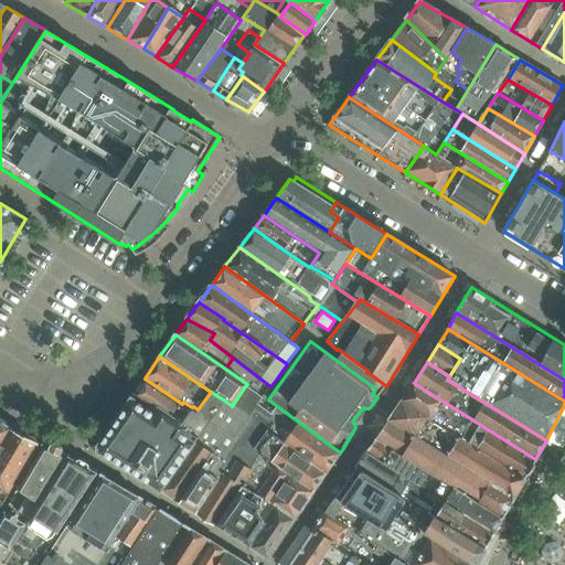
[(196,412),(198,409),(193,406),(192,407),(183,402),(182,404),(145,379),(134,395),(180,426),(192,409),(196,412)]
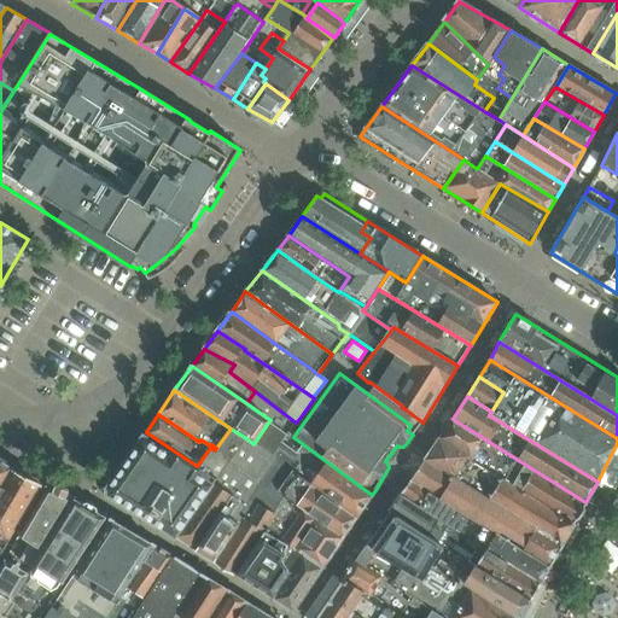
[(586,502),(453,419),(439,439),(573,525),(586,502)]
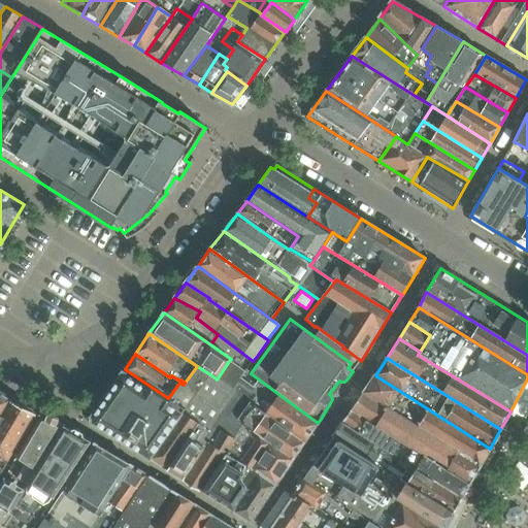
[(245,371),(229,361),(217,380),(237,393),(250,402),(305,442),(319,423),(318,423),(259,380),(254,387),(241,377),(245,371)]
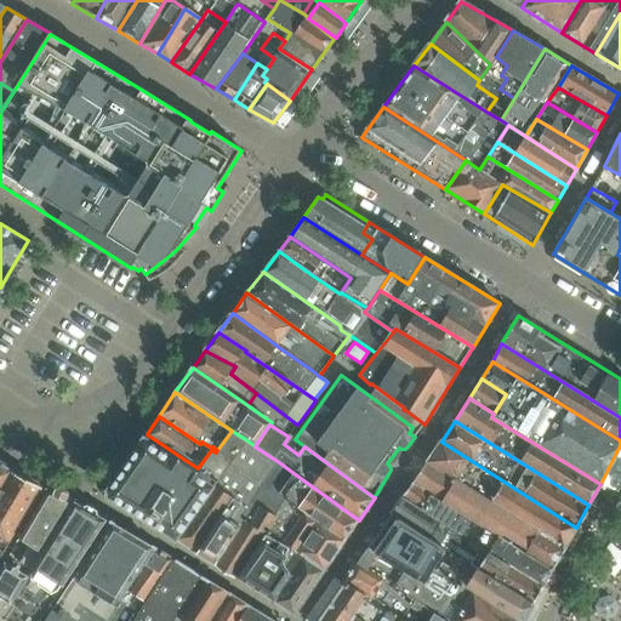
[(248,440),(232,431),(216,453),(211,450),(198,468),(147,434),(104,496),(177,541),(248,440)]
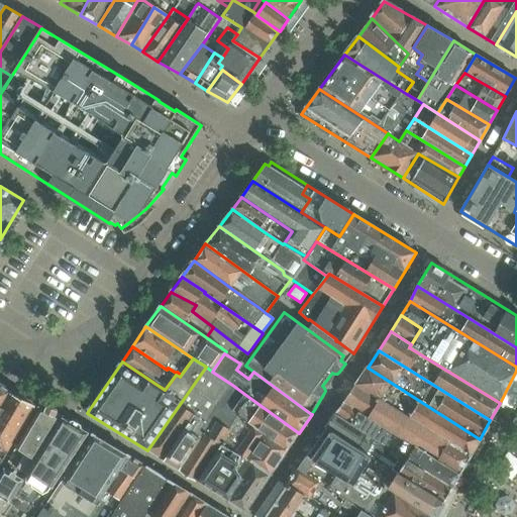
[(212,372),(206,367),(147,450),(180,472),(204,434),(203,426),(232,385),(212,372)]
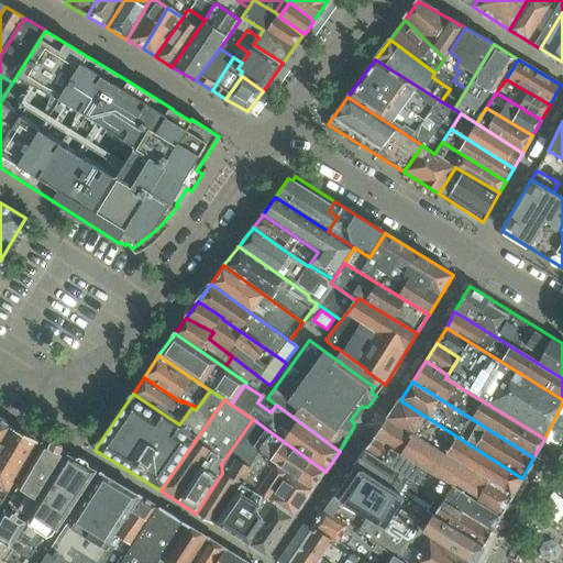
[(400,400),(388,418),(512,496),(522,478),(400,400)]
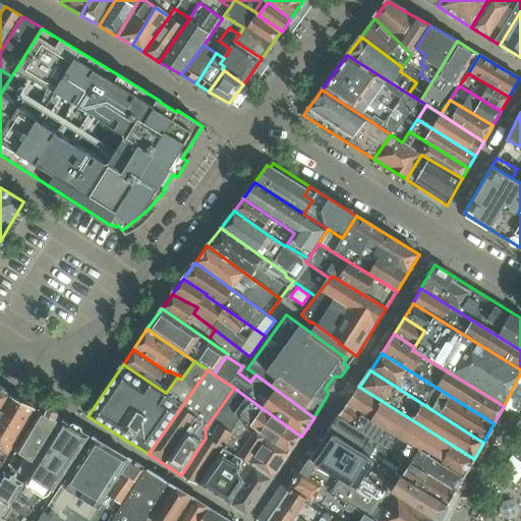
[(474,459),(359,387),(346,405),(375,423),(462,478),(474,459)]
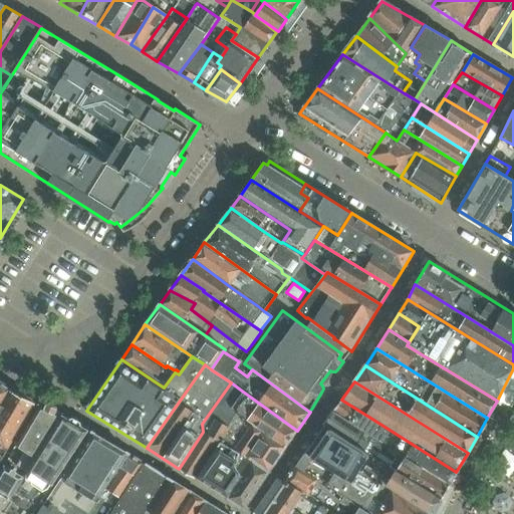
[(243,392),(231,382),(202,424),(203,432),(179,469),(196,479),(221,442),(230,428),(237,415),(231,410),(243,392)]
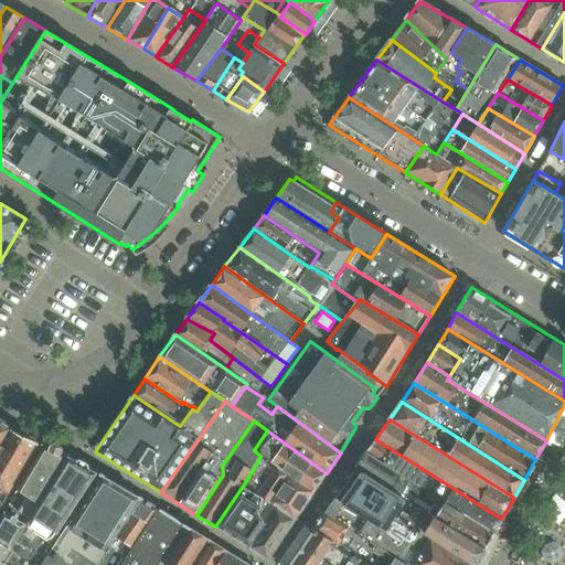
[(12,430),(0,423),(0,509),(39,445),(12,430)]
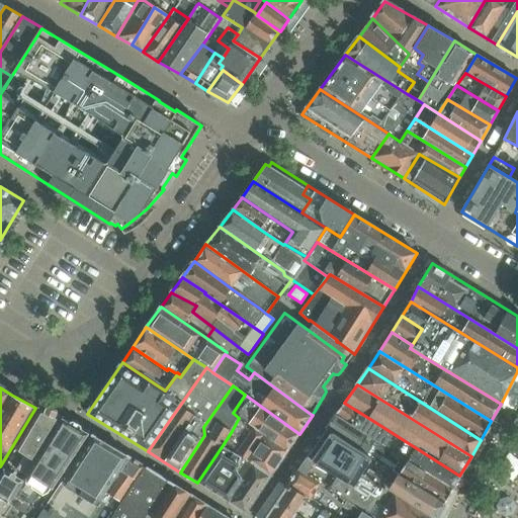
[(271,476),(299,434),(245,395),(233,413),(265,437),(249,461),(271,476)]
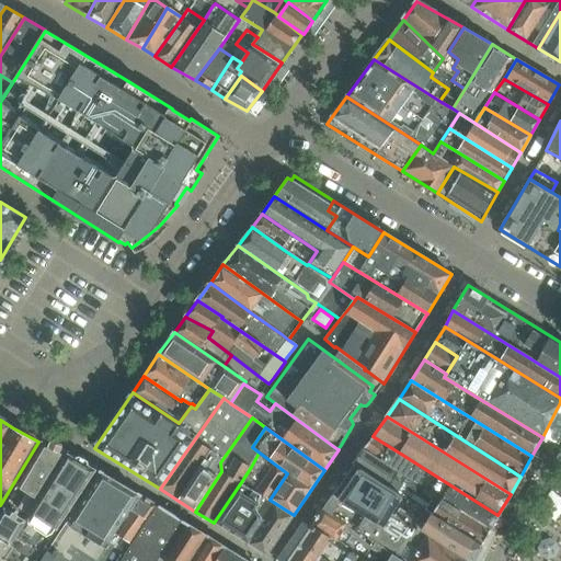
[(26,522),(29,516),(68,451),(43,443),(42,444),(0,514),(0,540),(10,547),(26,522)]
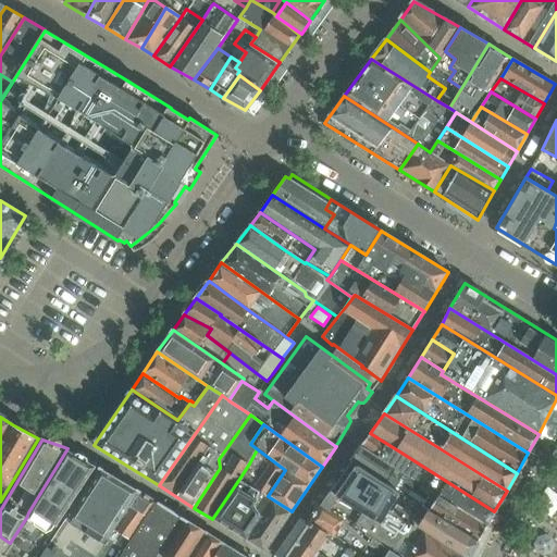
[(486,527),(393,467),(362,446),(361,446),(350,461),(351,462),(400,493),(478,541),(486,527)]
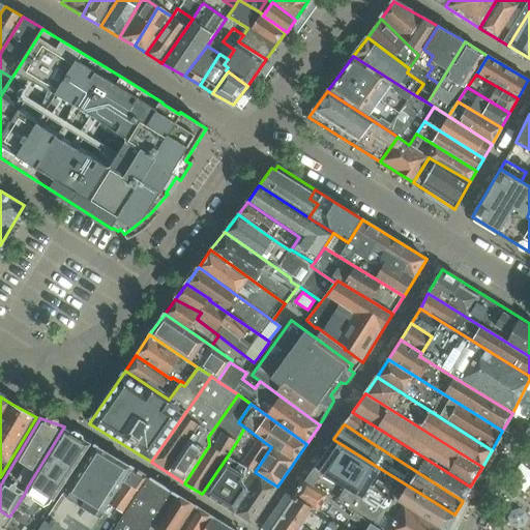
[(33,529),(92,443),(68,429),(64,427),(27,488),(25,493),(9,517),(11,518),(4,529),(5,529),(33,529)]
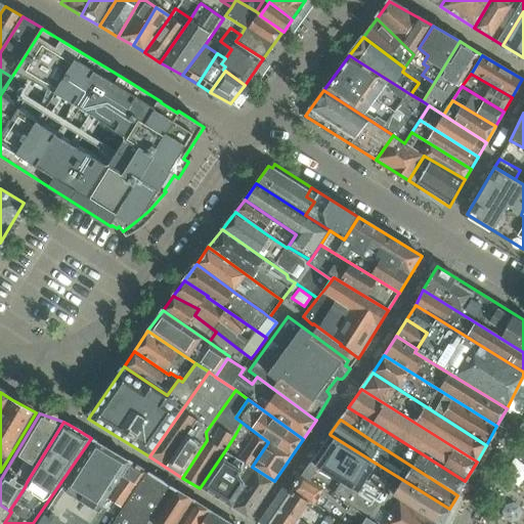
[(268,442),(242,423),(234,436),(225,450),(245,463),(243,468),(244,478),(242,480),(247,487),(232,509),(241,517),(251,515),(274,481),(252,467),(268,442)]
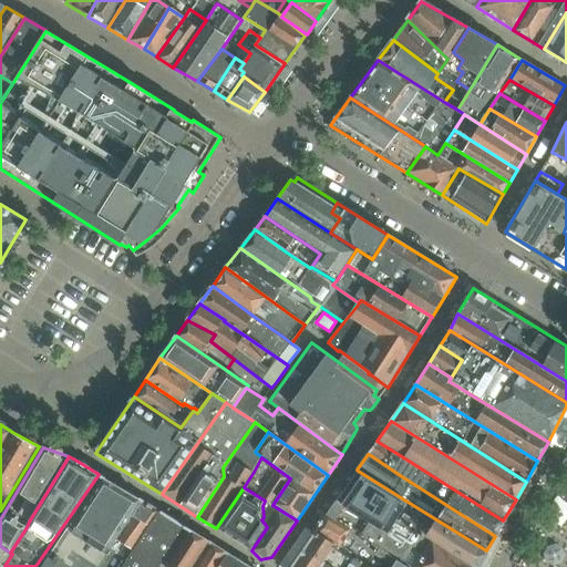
[(503,521),(409,461),(400,475),(495,536),(503,521)]
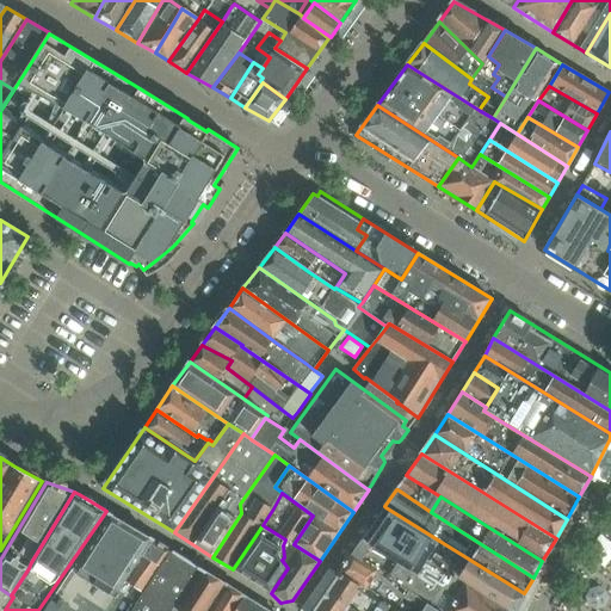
[(438,539),(386,507),(363,539),(418,574),(438,539)]
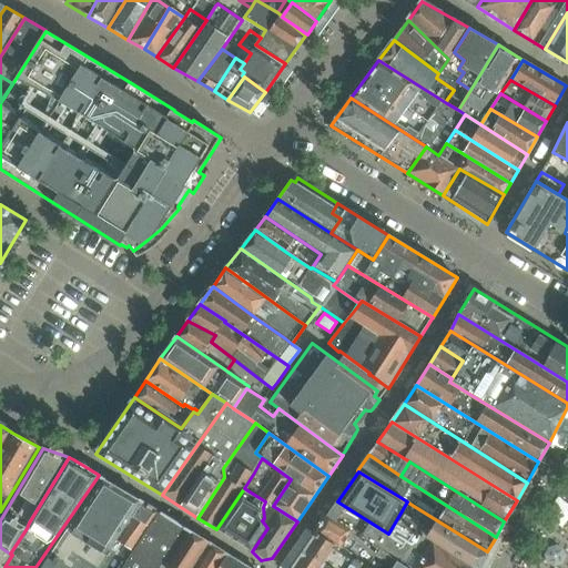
[(102,567),(114,548),(143,501),(102,478),(73,520),(41,567),(102,567)]
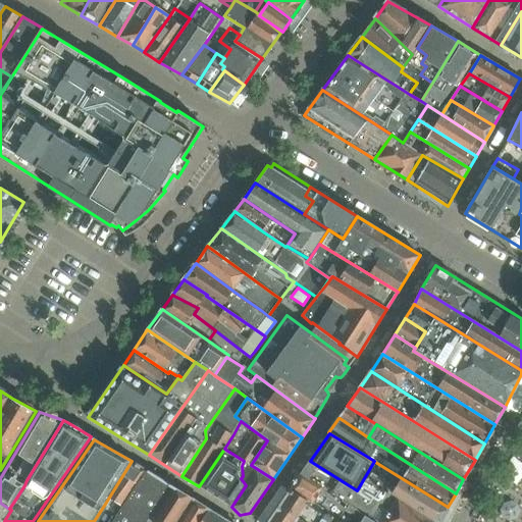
[(244,461),(224,449),(199,486),(231,507),(246,485),(241,478),(243,476),(242,466),(244,461)]
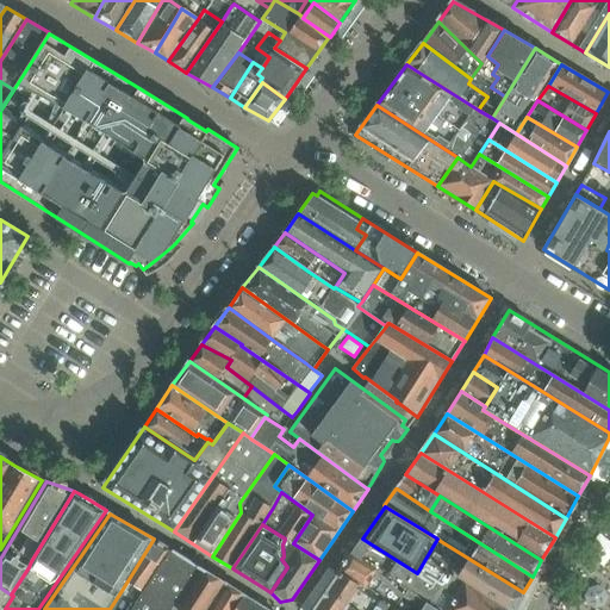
[(132,609),(172,551),(154,539),(123,589),(110,609),(132,609)]
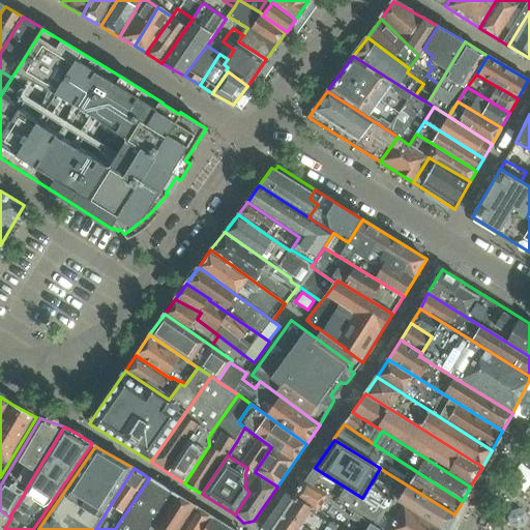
[(362,498),(315,468),(304,482),(332,499),(354,513),(381,529),(445,529),(447,529),(454,514),(380,468),(362,498)]
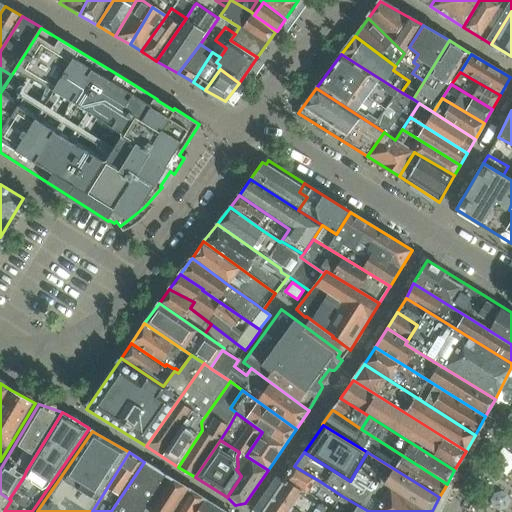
[(111,511),(142,511),(145,508),(166,476),(144,462),(111,511)]
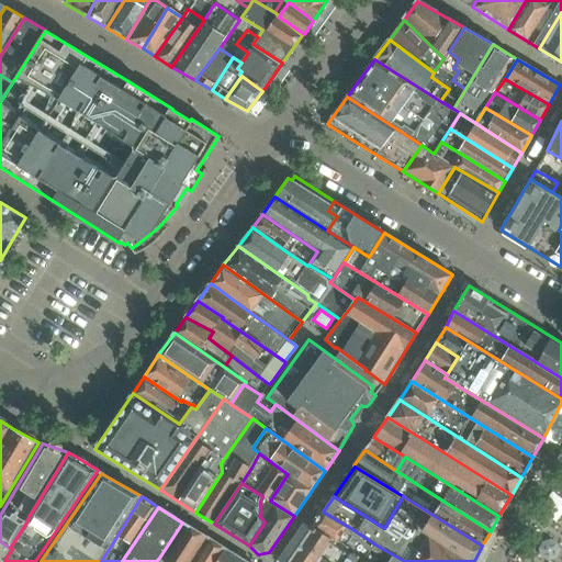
[(352,529),(323,512),(313,527),(335,543),(337,540),(346,540),(352,529)]
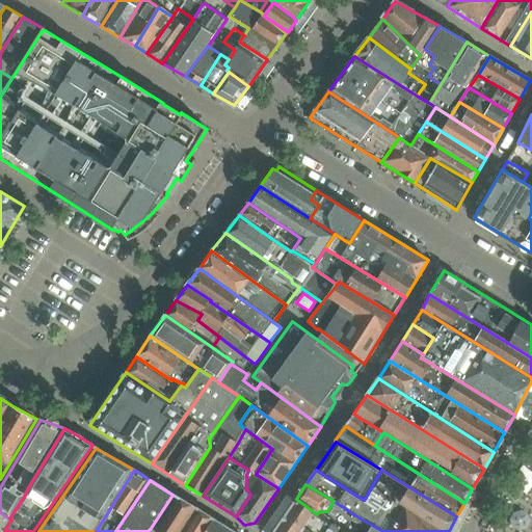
[(148,531),(184,531),(198,509),(173,495),(151,528),(148,531)]
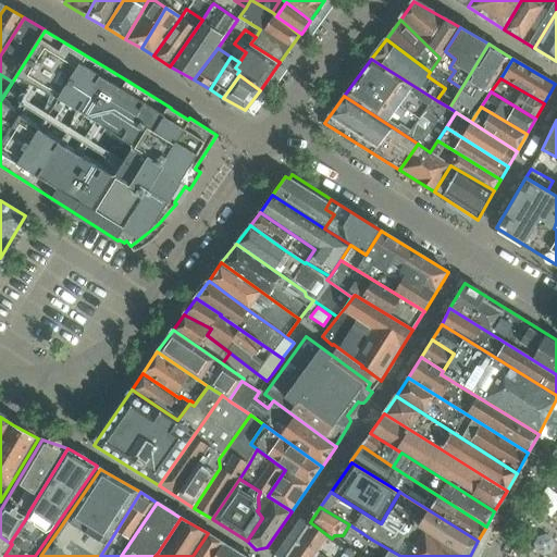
[(372,540),(349,524),(343,535),(334,535),(332,539),(310,522),(285,556),(314,556),(319,552),(326,556),(329,556),(330,556),(334,554),(345,539),(364,552),(372,540)]
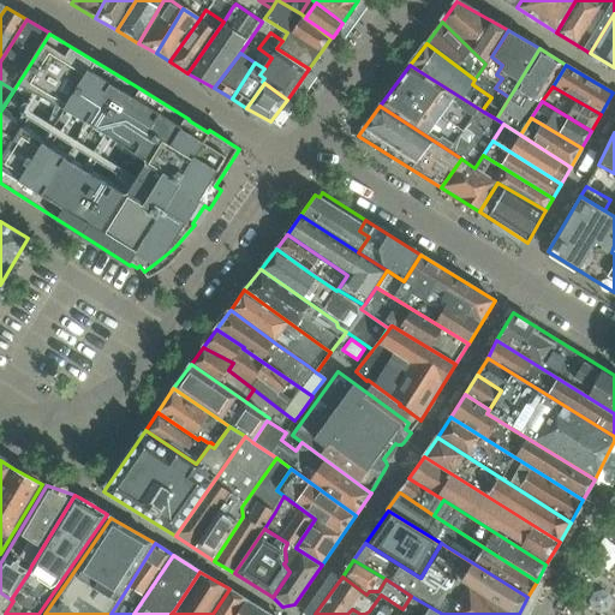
[(237,614),(246,601),(230,589),(213,614),(237,614)]
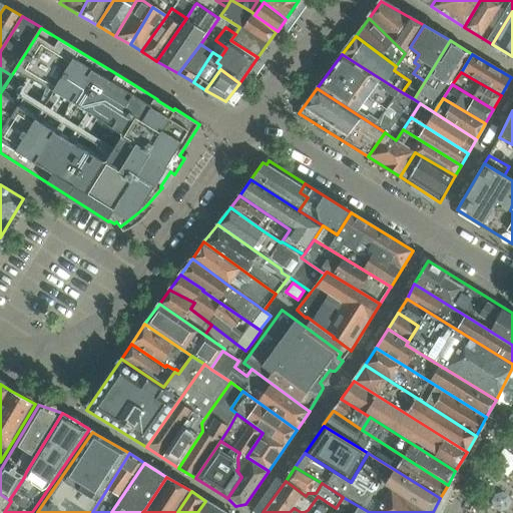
[(0,512),(5,512),(4,512),(11,501),(0,494),(0,512)]
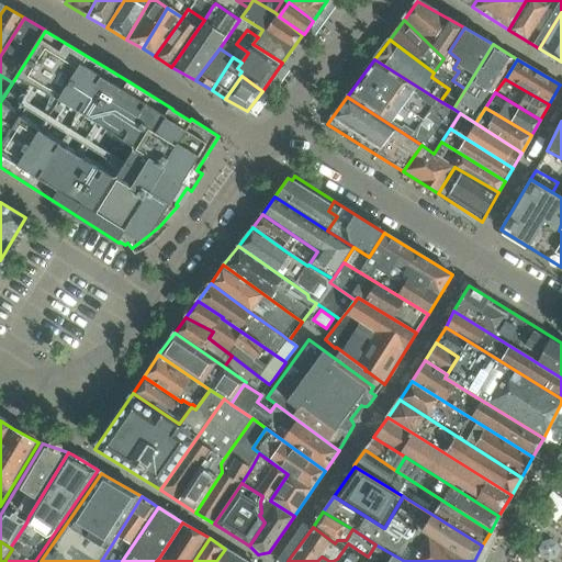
[(364,561),(368,557),(348,543),(337,559),(333,561),(332,561),(329,561),(322,557),(317,561),(344,561),(351,552),(360,558),(364,561)]
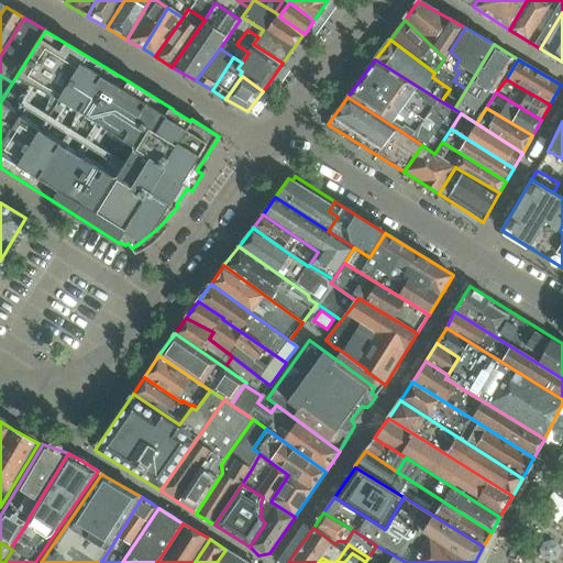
[(405,562),(376,545),(368,558),(365,562),(366,562),(405,562)]
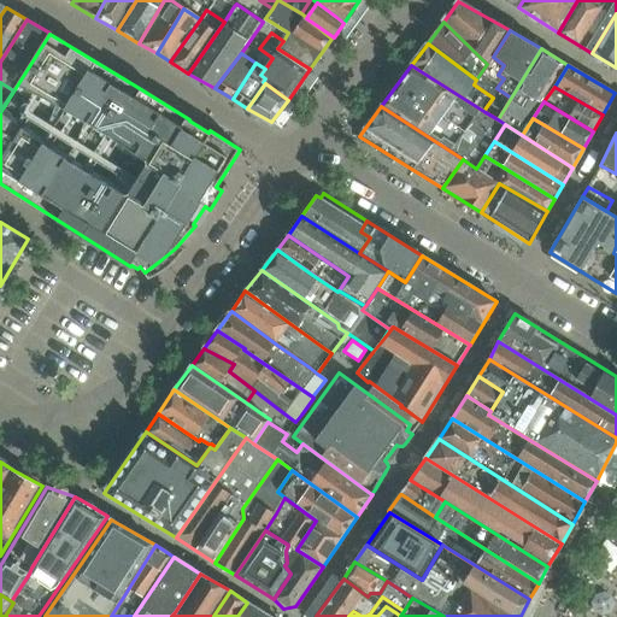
[(270,616),(247,603),(238,616),(270,616)]
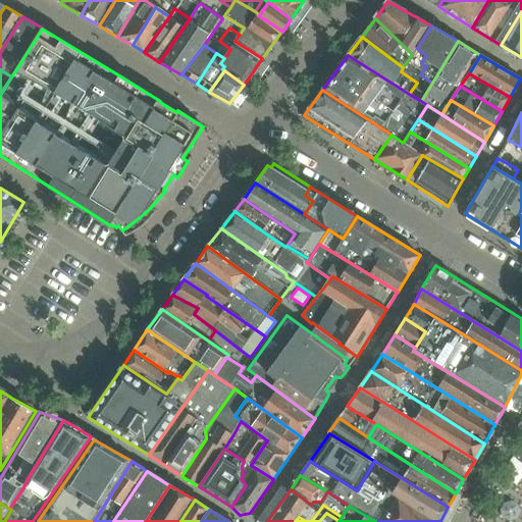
[(319,521),(331,521),(334,518),(326,513),(319,521)]
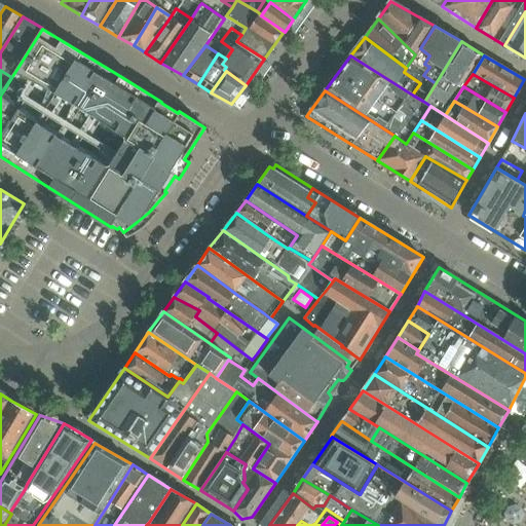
All buildings are outlined.
